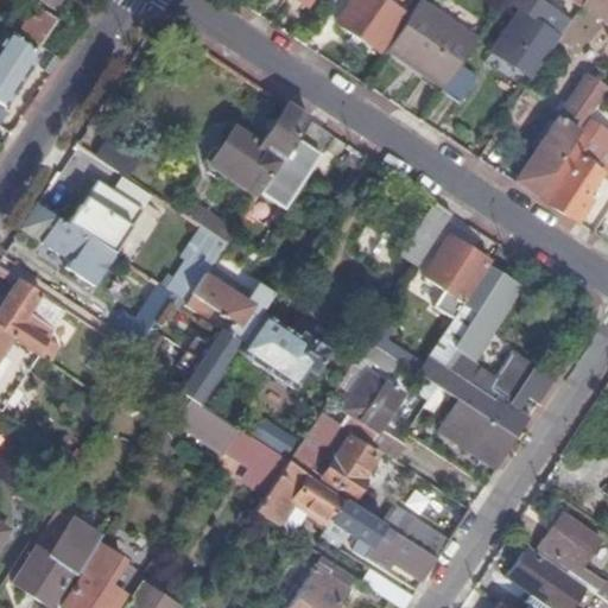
[(352,0),(337,23),(380,52),(405,14),(387,4),(390,0),(352,0)]
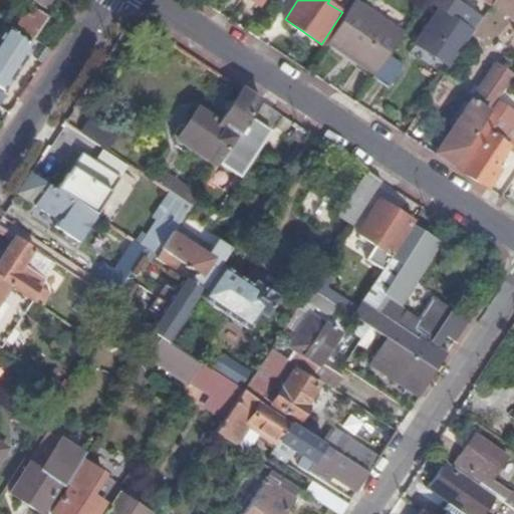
[(473,30),(476,32),(485,19),(476,12),(481,3),(477,0),(434,0),(432,3),(458,22),(441,47),(455,57),(473,30)]
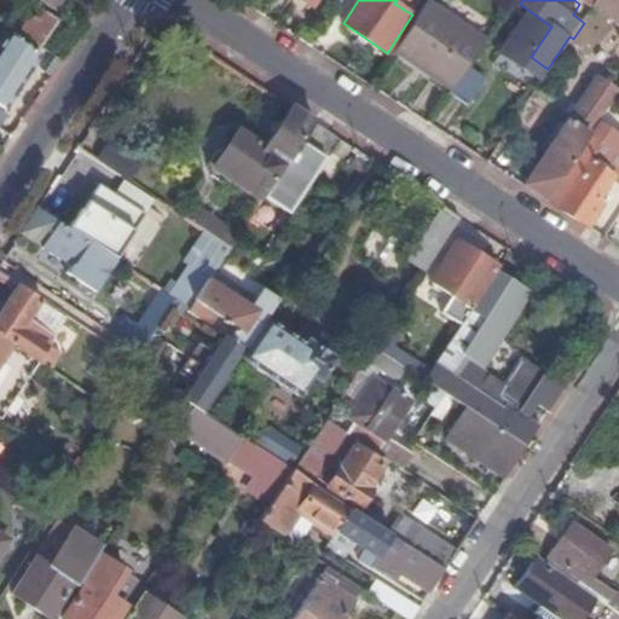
[(618,0),(601,0),(618,11),(618,46),(609,61),(525,186),(547,201),(599,125),(618,93),(618,0)]
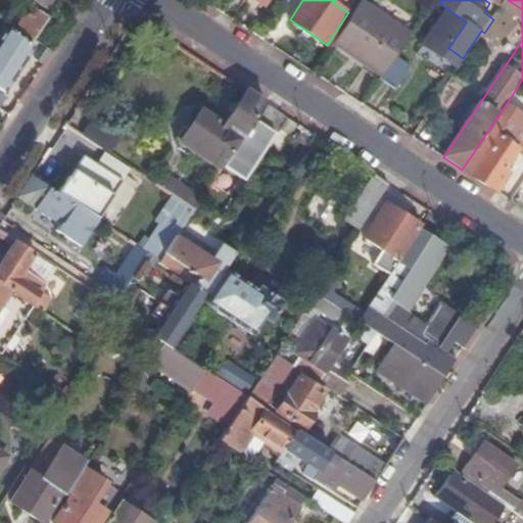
[(488,0),(501,8),(506,0),(488,0)]
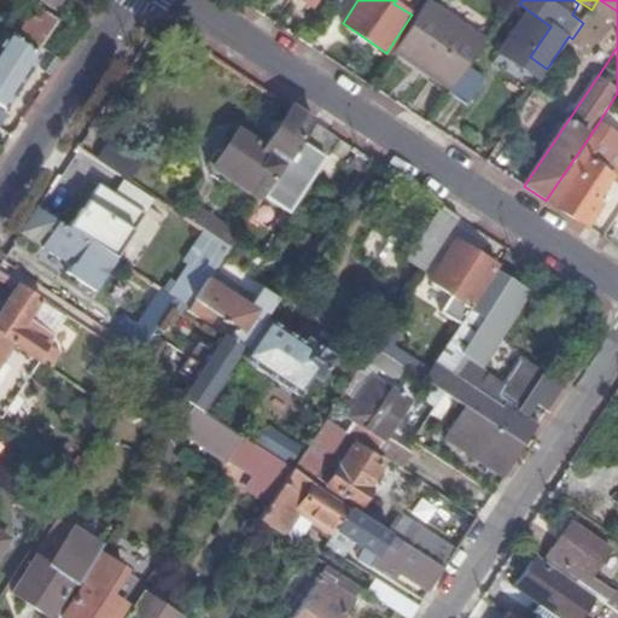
[(485,41),(427,3),(395,52),(450,92),(476,56),(485,41)]
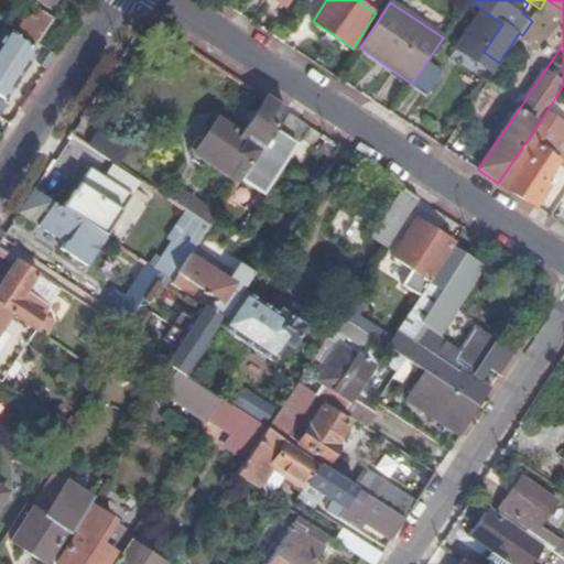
[(53,20),(32,6),(17,29),(39,42),(53,20)]
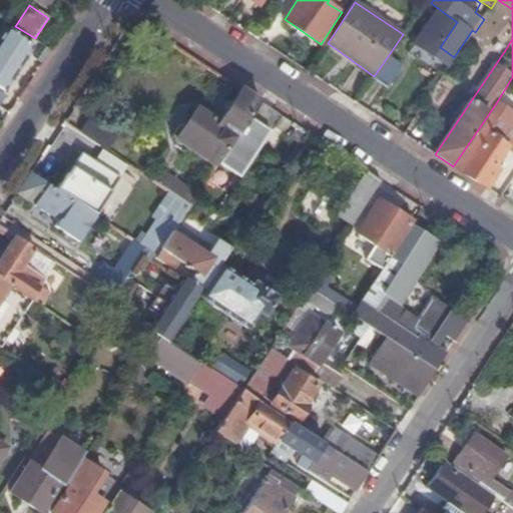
[(484,19),(475,32),(482,37),(491,24),(484,19)]
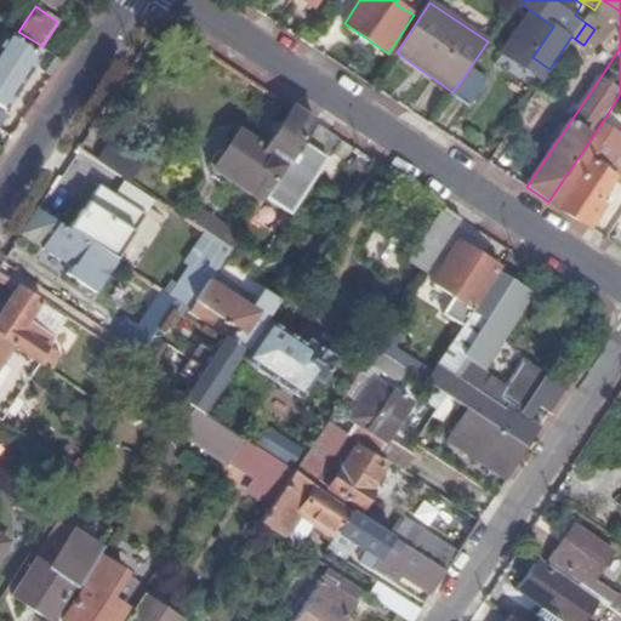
[(0,108),(6,112),(41,57),(9,35),(0,46),(0,108)]
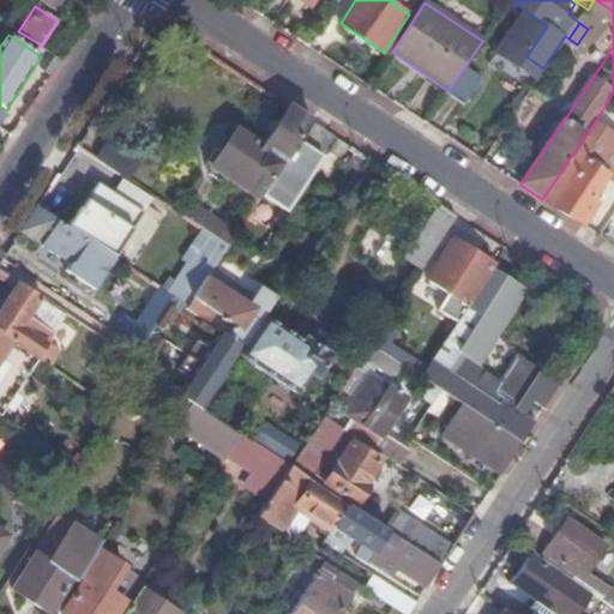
[(505,44),(499,55),(507,61),(515,50),(505,44)]
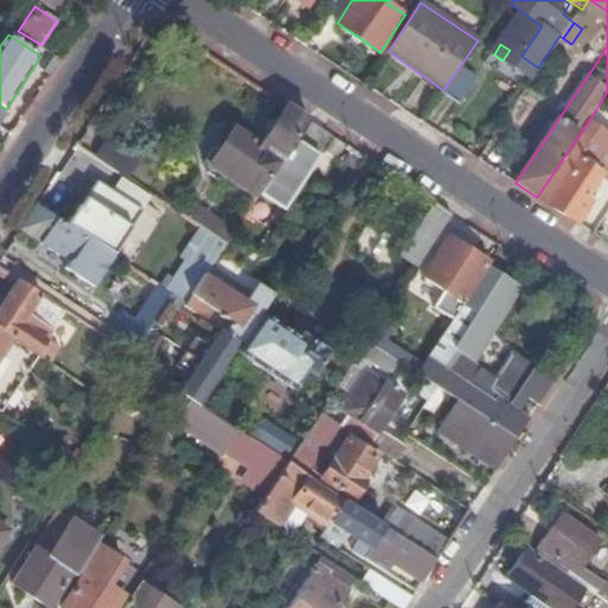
[(468,55),(443,90),(442,93),(458,103),(476,77),(474,75),(482,63),(468,55)]
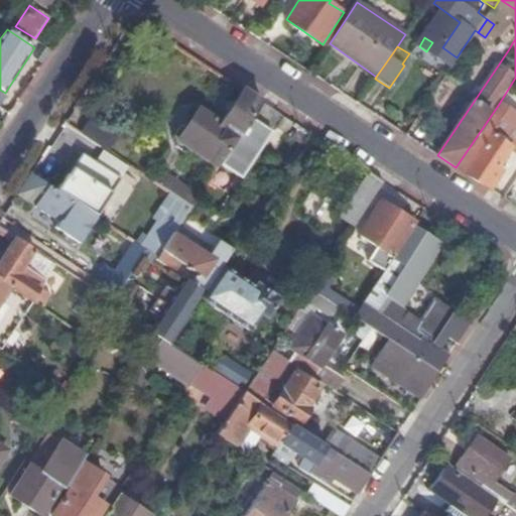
[(260,102),(243,91),(229,112),(206,98),(194,116),(186,117),(179,125),(180,136),(189,143),(199,141),(225,157),(260,102)]
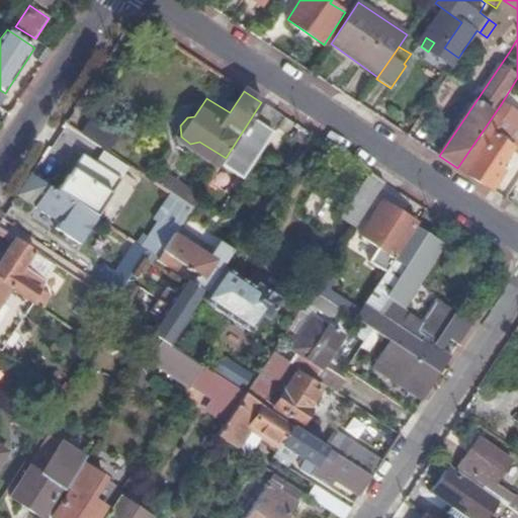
[(261,102),(226,158),(220,166),(239,178),(281,115),(273,110),(261,102)]
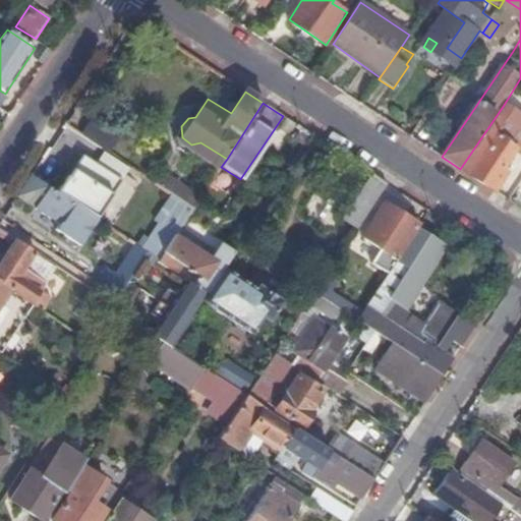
[(520,117),(504,105),(460,169),(480,182),(495,191),(507,172),(501,169),(514,150),(520,154),(520,152),(520,117)]
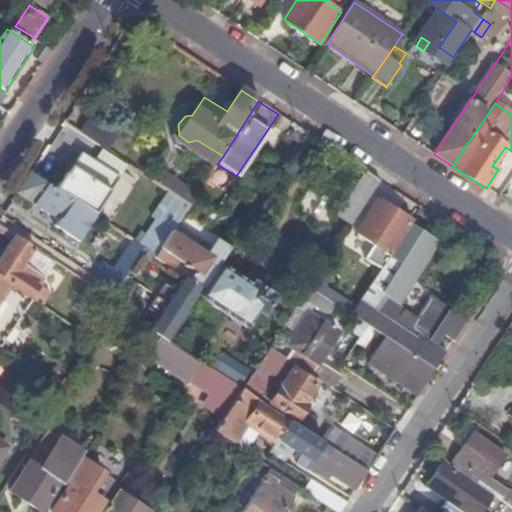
[(93,114),(80,133),(103,149),(104,150),(117,130),(93,114)]
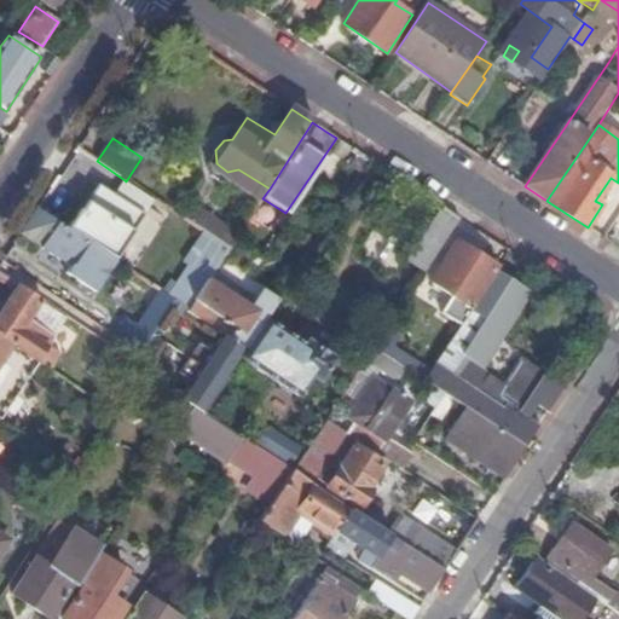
[(75,212),(65,227),(119,260),(156,201),(126,181),(125,180),(115,195),(98,184),(79,214),(75,212)]
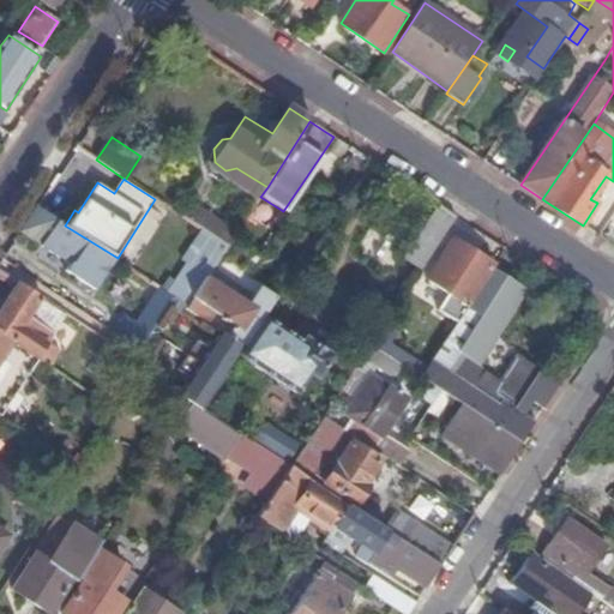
[(65,226),(36,205),(20,230),(72,265),(67,271),(96,290),(118,258),(65,226)]
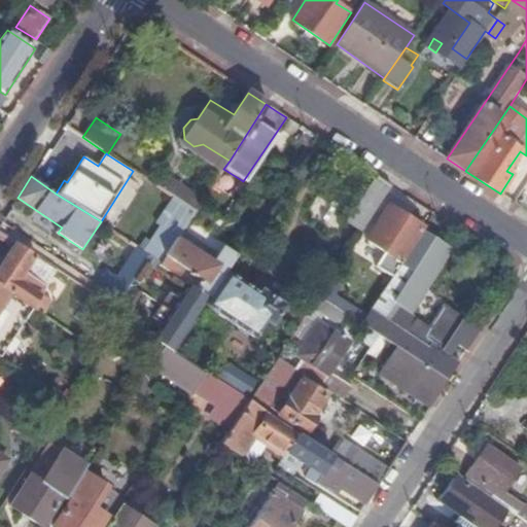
[(392,186),(378,177),(348,222),(361,233),(392,186)]
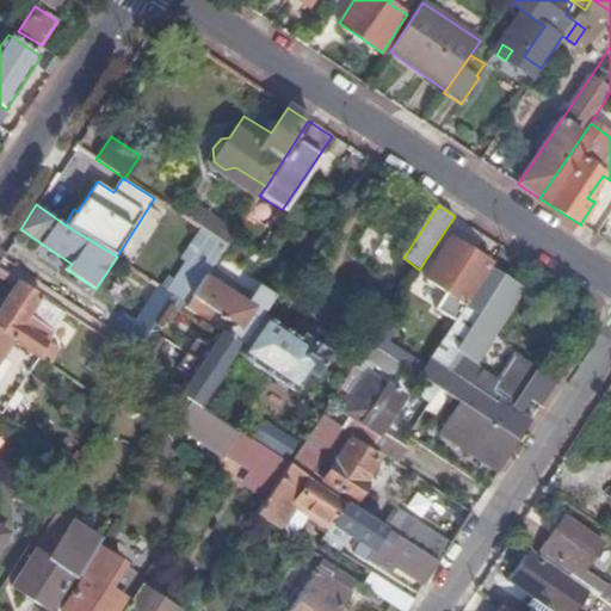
[(234,235),(236,230),(208,211),(198,227),(218,241),(227,246),(234,235)]
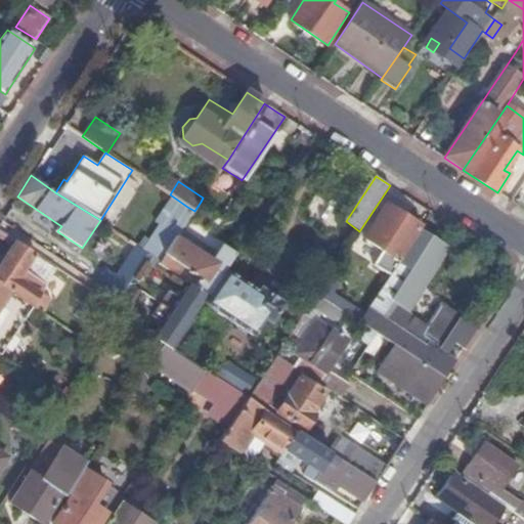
[(393,272),(421,227),(387,205),(364,238),(388,255),(380,268),(391,275),(393,272)]
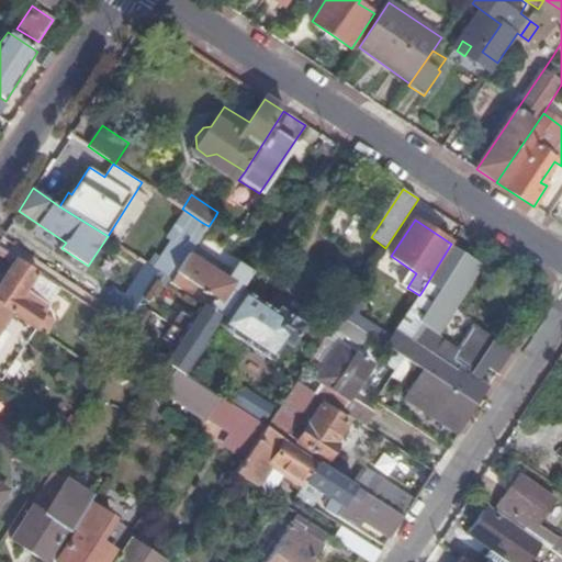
[(190,255),(209,226),(201,222),(165,277),(172,281),(190,255)]
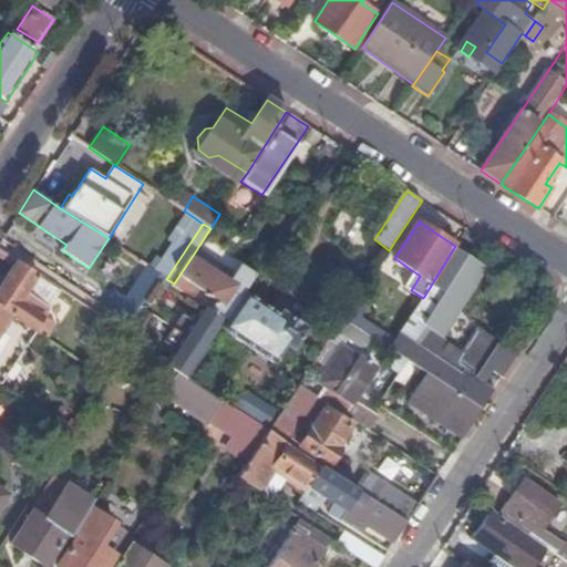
[(244,292),(255,276),(239,267),(230,281),(192,257),(174,284),(173,286),(186,296),(194,286),(224,306),(233,292),(240,298),(244,292)]
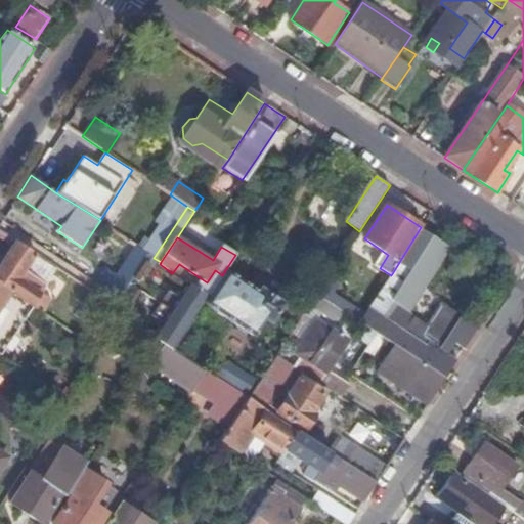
[(37,257),(37,255),(16,242),(0,266),(0,285),(11,293),(22,300),(26,302),(36,308),(44,314),(52,301),(42,295),(57,271),(37,257)]
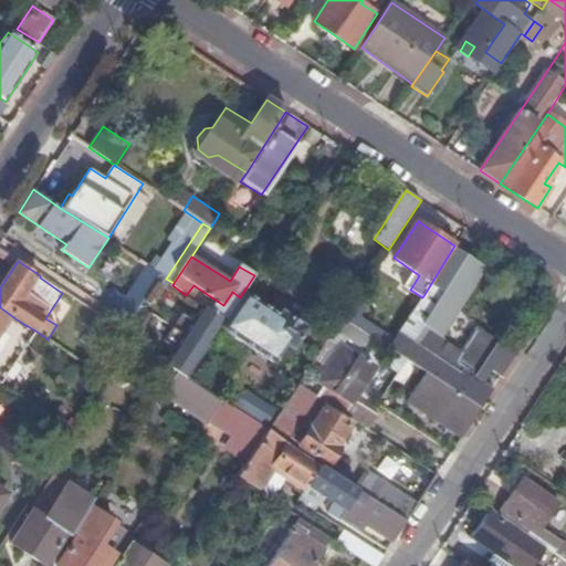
[(161,276),(140,262),(136,269),(144,273),(140,278),(155,287),(161,276)]
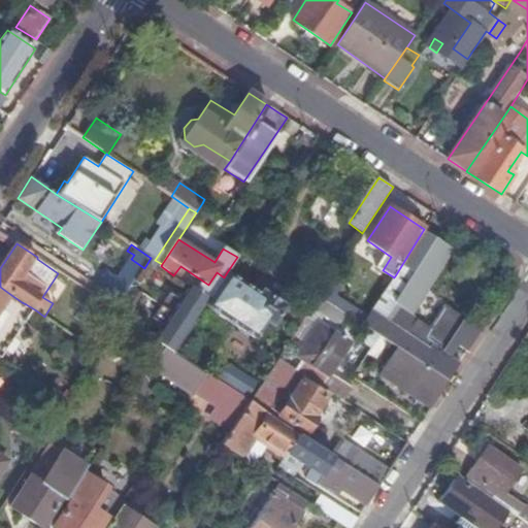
[(242,283),(227,272),(224,277),(213,293),(209,299),(206,304),(203,309),(174,352),(208,374),(252,402),(261,387),(196,344),(209,324),(207,316),(212,309),(257,337),(268,321),(274,324),(286,305),(263,291),(261,293),(243,283),(242,283)]
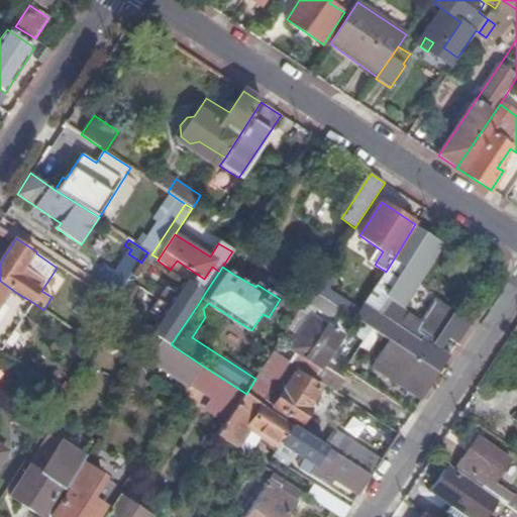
[(395,274),(388,269),(386,272),(376,286),(384,291),(395,274)]
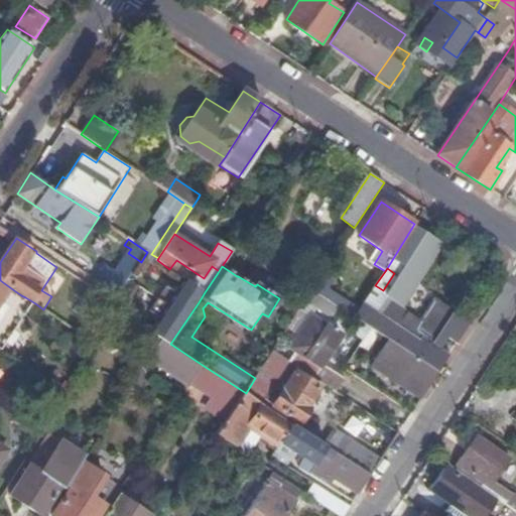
[(0,304),(11,288),(0,280),(0,304)]
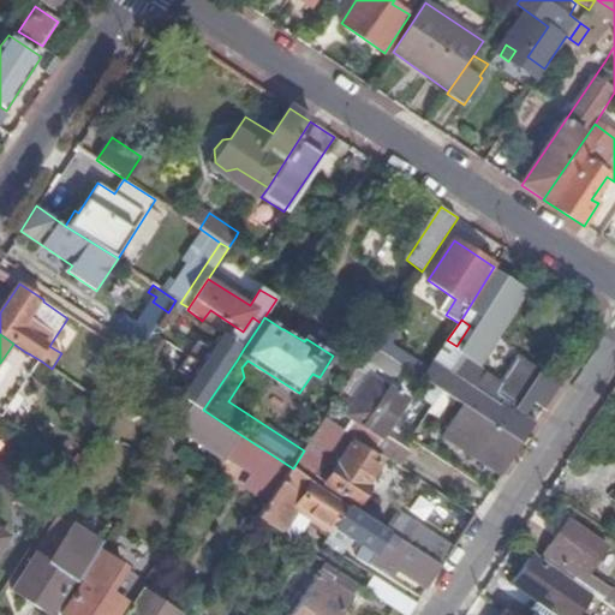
[(429,369),(378,335),(372,346),(404,368),(423,380),(429,369)]
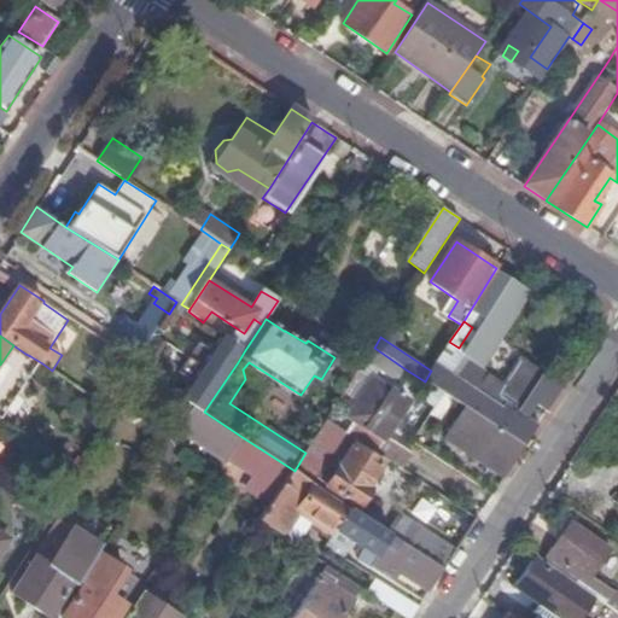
[(245,350),(250,343),(243,338),(238,345),(245,350)]
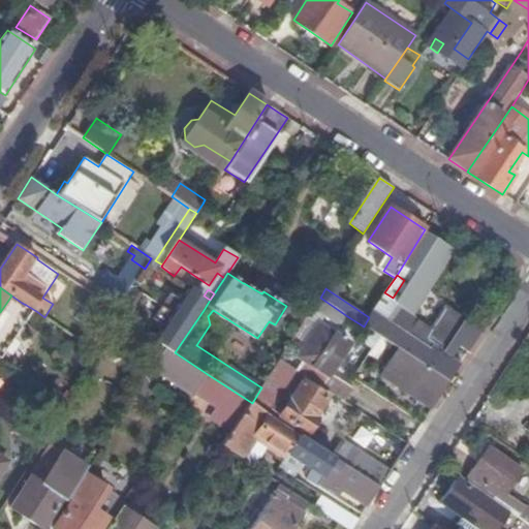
[(210,300),(204,296),(200,301),(207,305),(210,300)]
